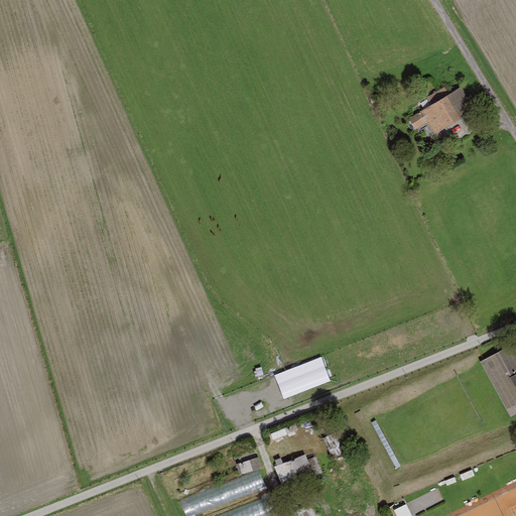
[(463,87),(407,120),(418,140),(474,114),(463,87)]
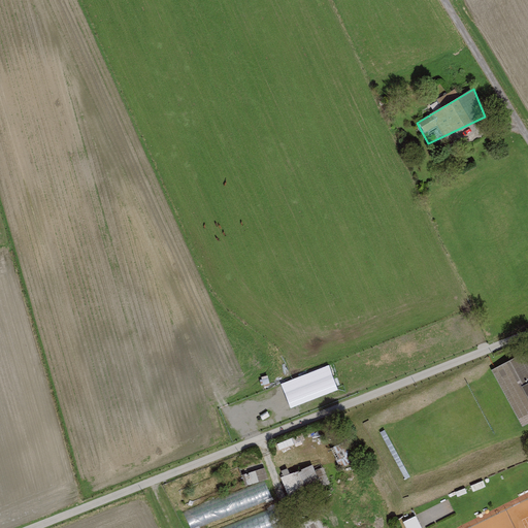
[(527,351),(492,368),(520,425),(527,420),(527,351)]
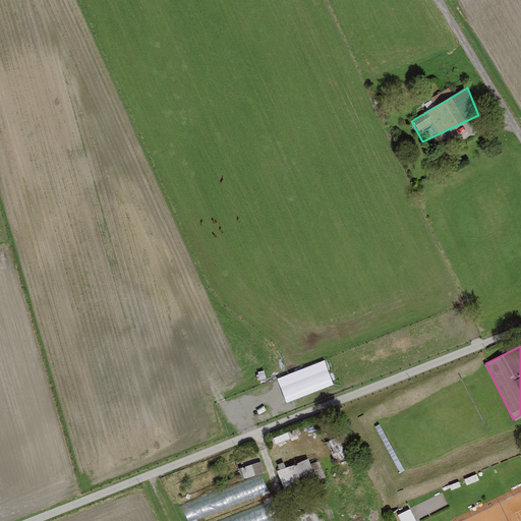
[(280,377),(288,401),(336,388),(329,362),(280,377)]
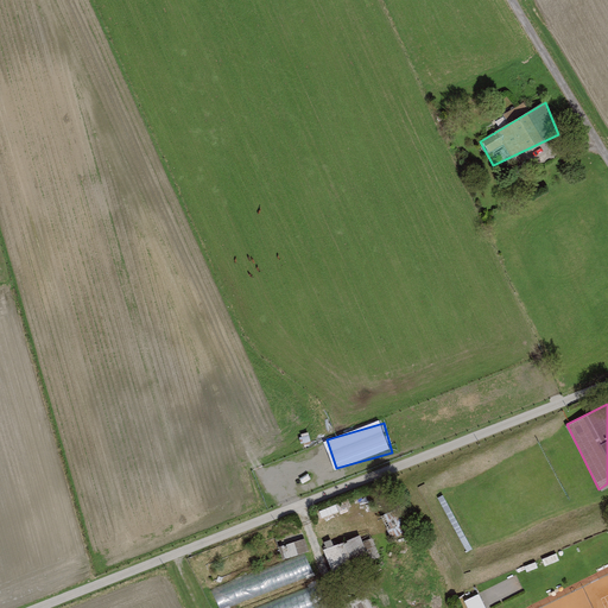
[(359,533),(323,549),(334,575),(380,556),(373,537),(362,540),(359,533)]
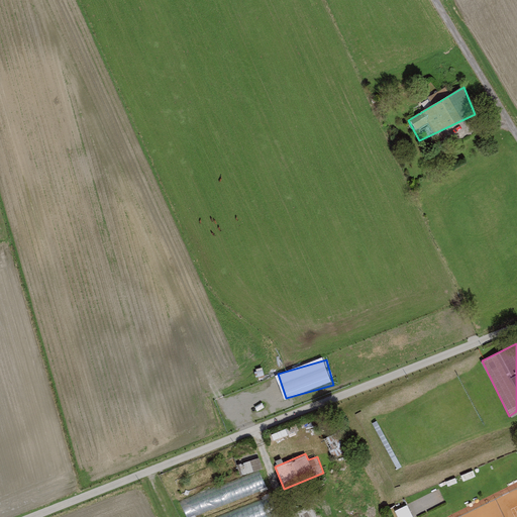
[(265,471),(182,498),(188,516),(271,489),(265,471)]
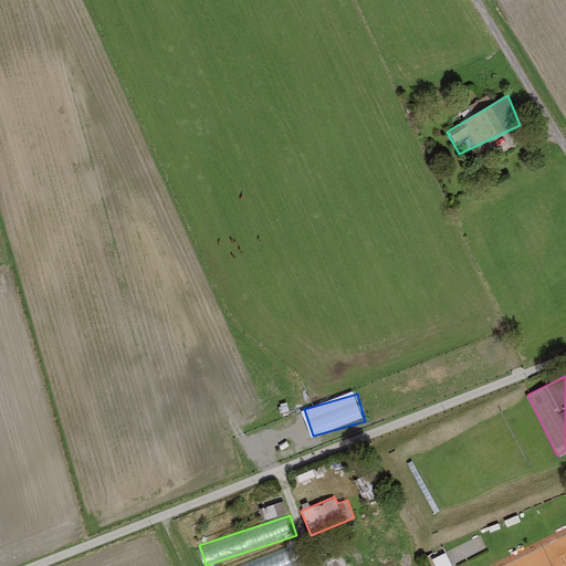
[(299,545),(234,565),(300,565),(305,565),(299,545)]
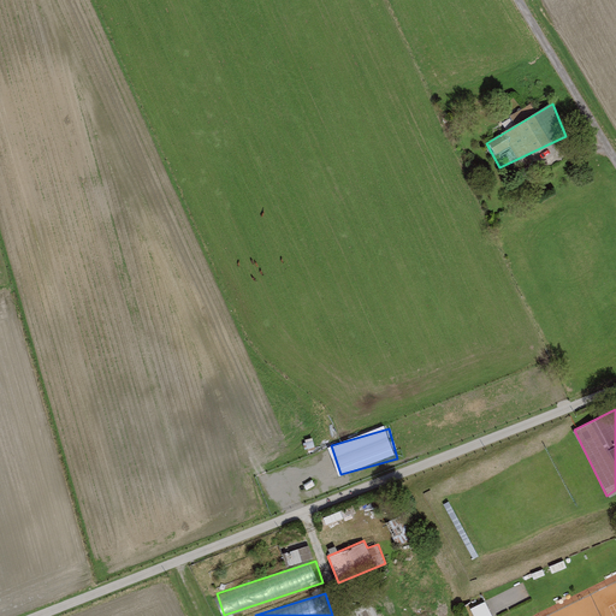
[(379,615),(373,603),(355,612),(356,615),(379,615)]
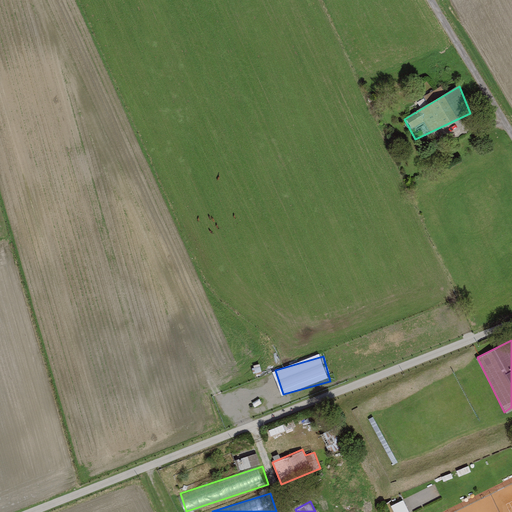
[(409,511),(406,503),(395,507),(397,511),(409,511)]
